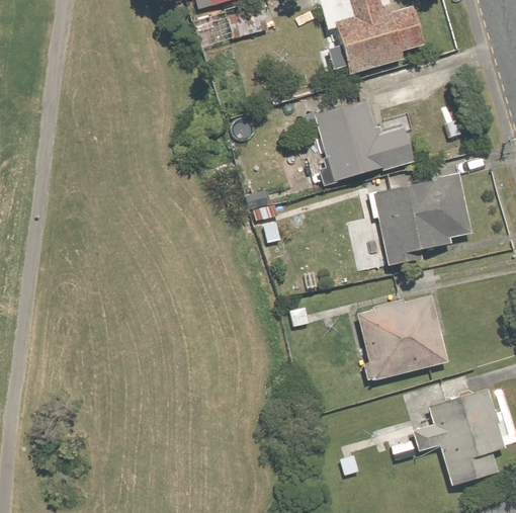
[(194,0),(198,12),(237,0),(194,0)]
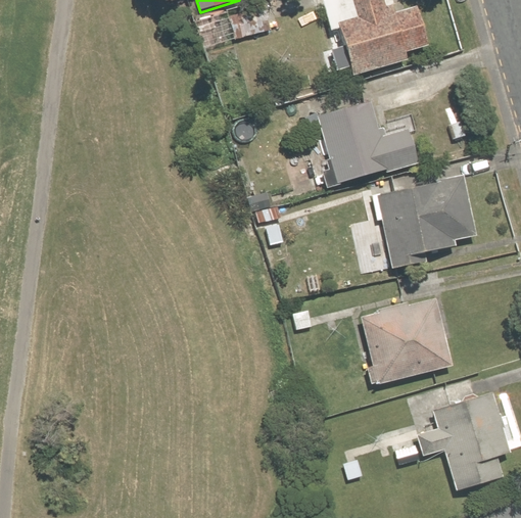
[(389,14),(385,0),(333,0),(353,75),(410,59),(408,52),(428,46),(417,6),(389,14)]
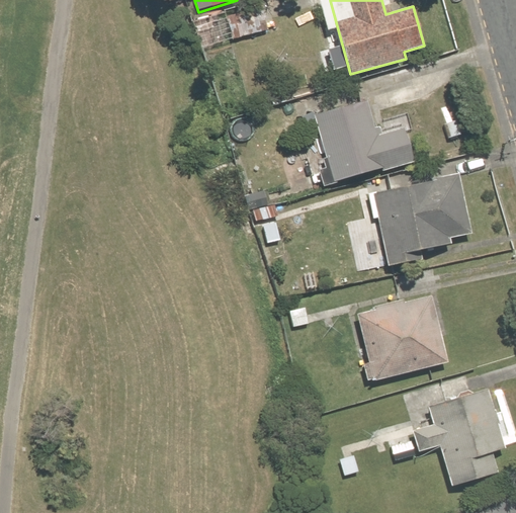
[(368,100),(319,112),(329,158),(319,161),(325,186),(414,161),(405,127),(380,134),(368,100)]
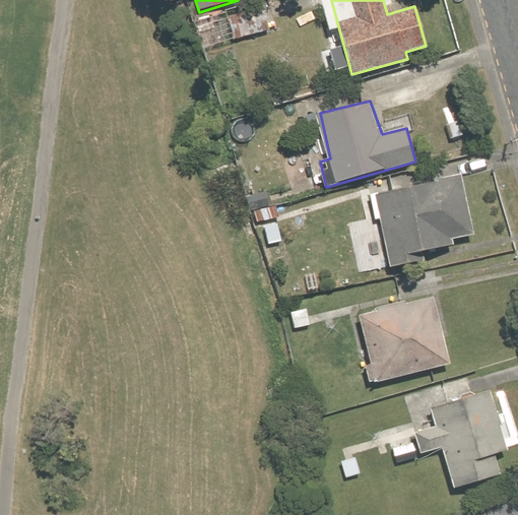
[(461,175),(375,193),(390,265),(427,259),(424,251),(456,247),(453,236),(473,232),(461,175)]
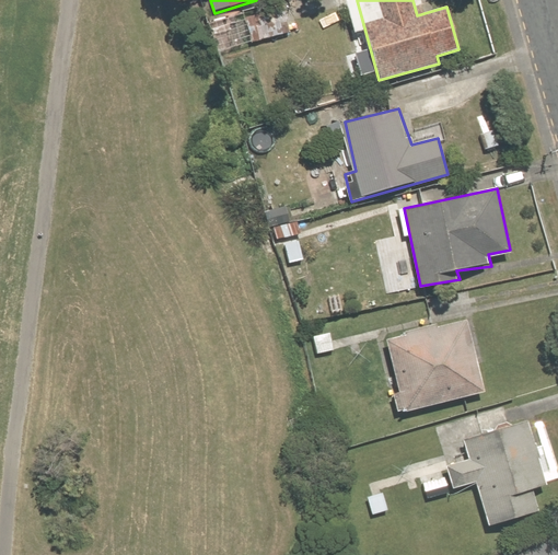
[(468,320),(386,337),(403,412),(485,390),(468,320)]
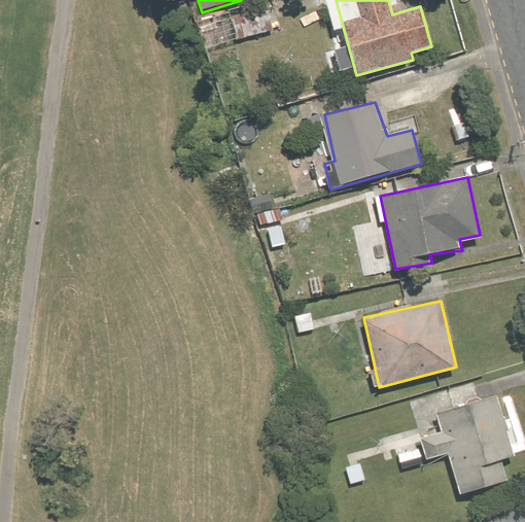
[(499,393),(436,410),(443,430),(420,437),(426,459),(448,453),(458,493),(508,480),(501,456),(515,453),(499,393)]
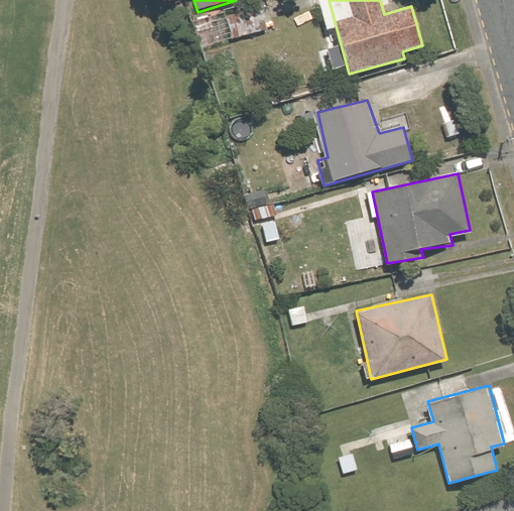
All buildings are outlined.
